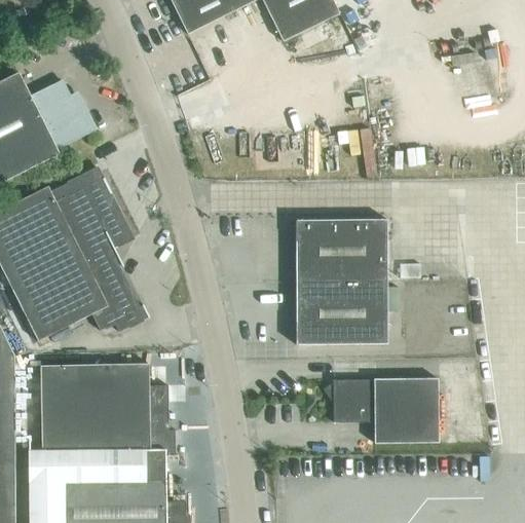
[(171,0),(187,32),(251,0),(263,0),(283,39),(339,11),(333,0),(171,0)]
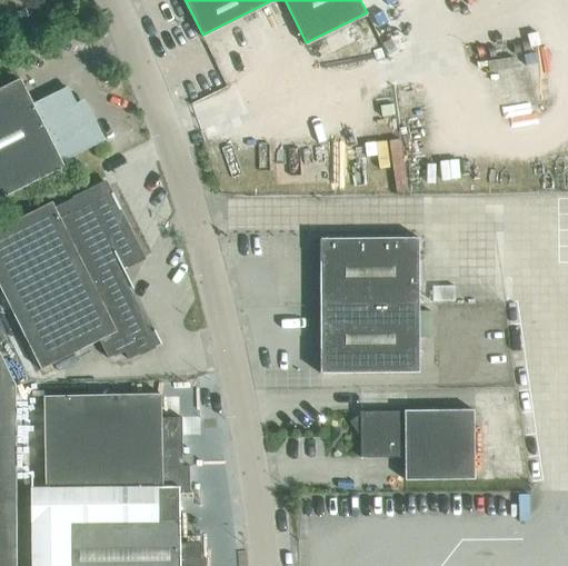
[(60,158),(102,137),(87,106),(78,110),(66,85),(31,102),(18,78),(0,87),(0,196),(63,164),(60,158)]
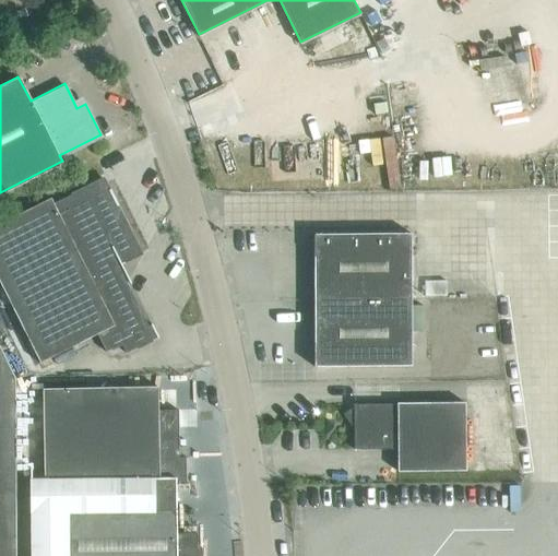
[(0,282),(39,361),(54,353),(58,363),(81,351),(76,342),(96,332),(105,350),(120,341),(126,351),(157,334),(151,322),(146,324),(116,263),(140,251),(103,176),(52,200),(50,194),(0,220),(0,282)]
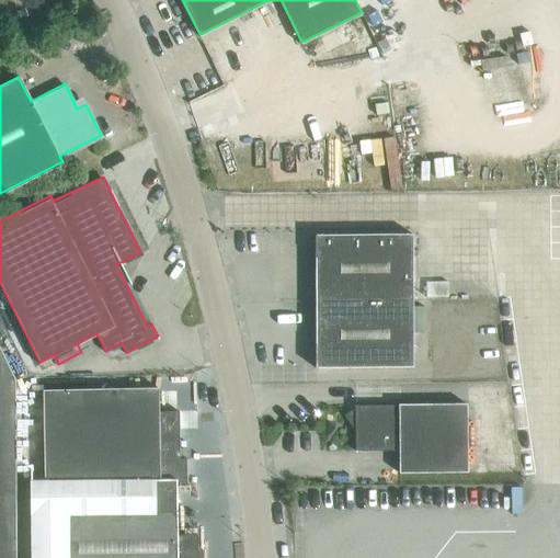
[(412,232),(315,232),(315,299),(412,299),(412,232)]
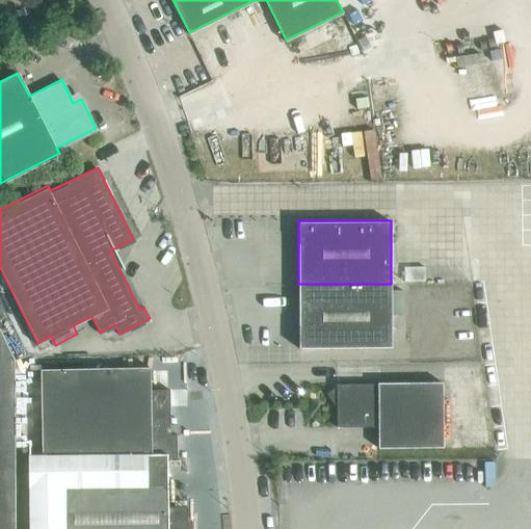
[(425,264),(402,265),(402,279),(425,279),(425,264)]
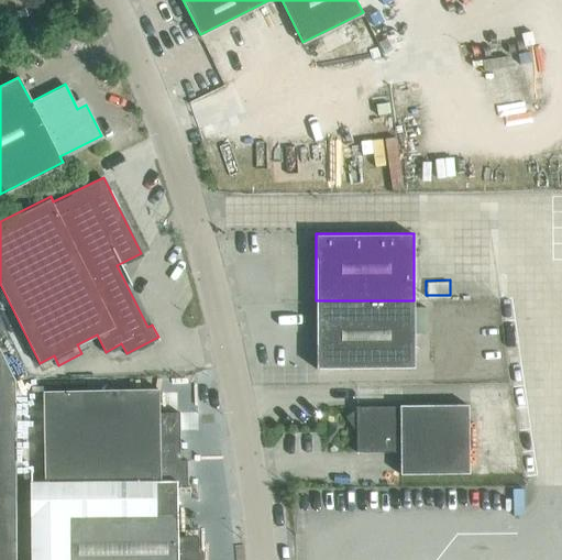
[(414,366),(414,300),(316,300),(316,368),(414,366)]
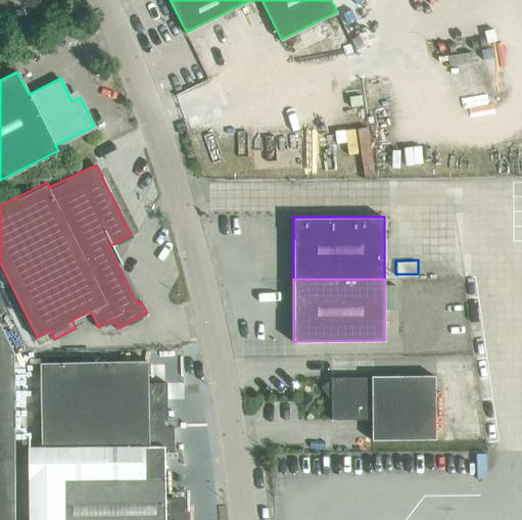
[(0,519),(14,519),(14,351),(0,322),(0,519)]
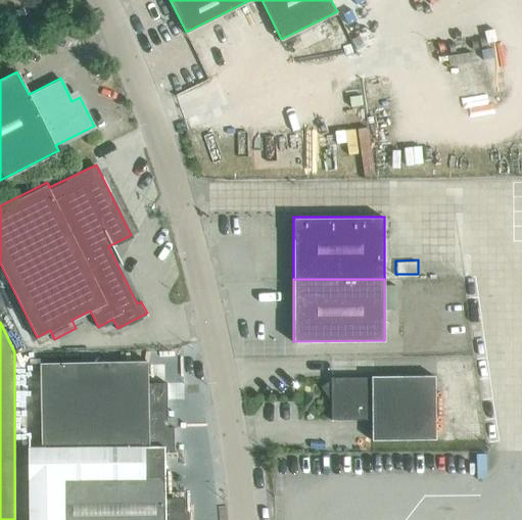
[(147,360),(40,362),(41,448),(147,446),(147,451),(163,450),(174,450),(173,425),(167,425),(167,381),(161,381),(147,381),(147,360)]
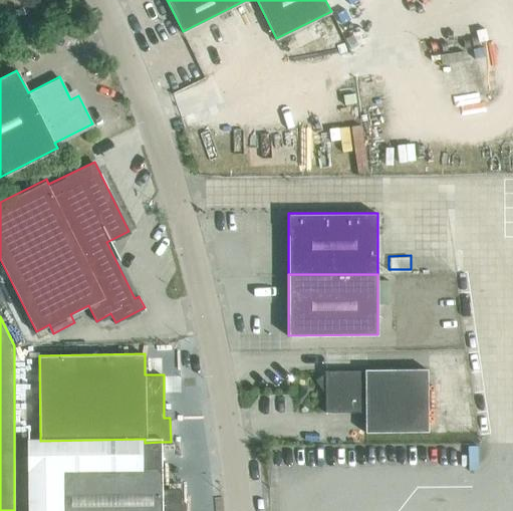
[(428,367),(364,368),(324,369),(325,412),(364,411),(365,431),(428,431),(428,367)]
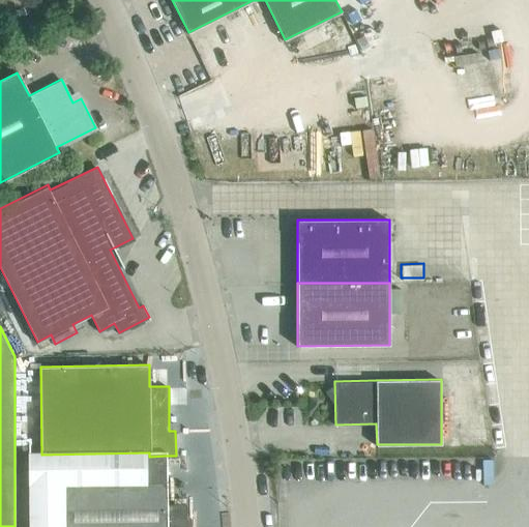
[(41,455),(31,455),(32,526),(185,526),(186,503),(167,503),(167,481),(166,456),(149,457),(149,452),(41,455)]
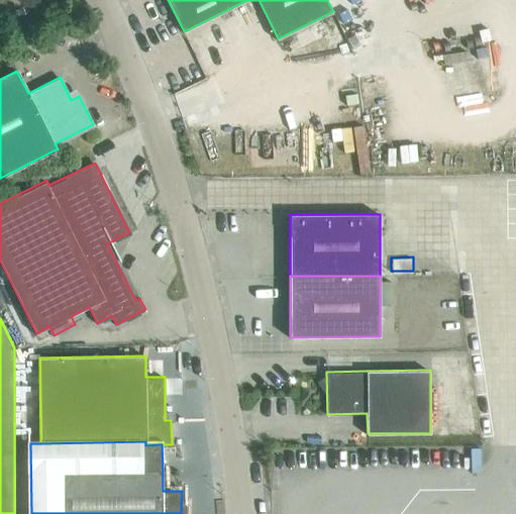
All buildings are outlined.
